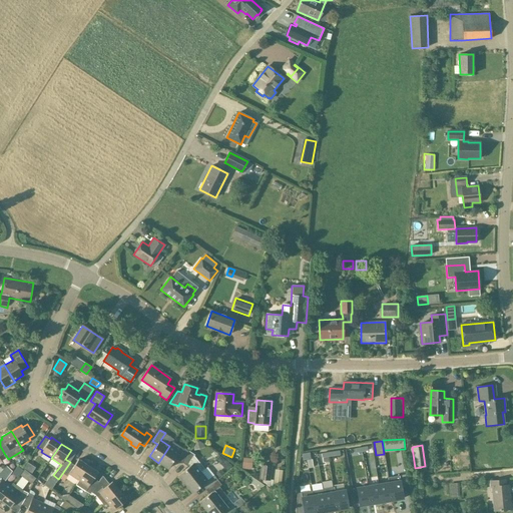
[(179,452),(169,446),(158,463),(167,469),(179,452)]
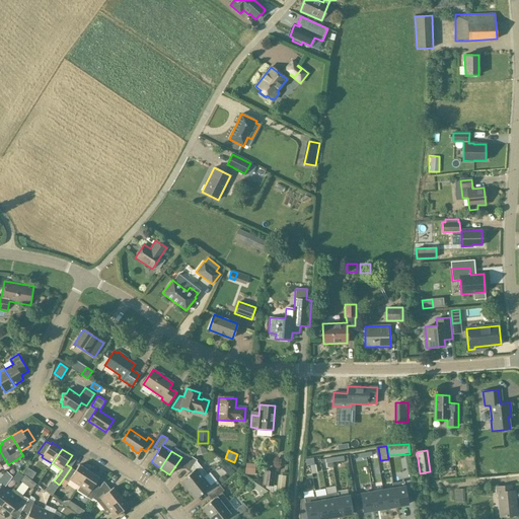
[(178,464),(184,468),(192,457),(187,453),(178,464)]
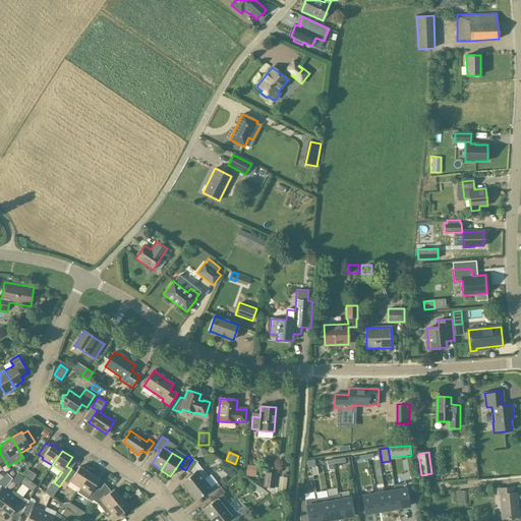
[(191,471),(193,473),(181,483),(188,491),(204,479),(208,476),(196,463),(197,462),(192,459),(185,470),(189,473),(191,471)]
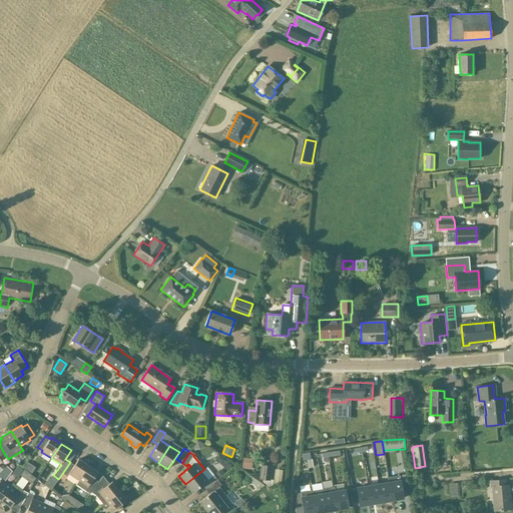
[(252,458),(243,458),(242,469),(249,474),(250,470),(251,470),(252,458)]
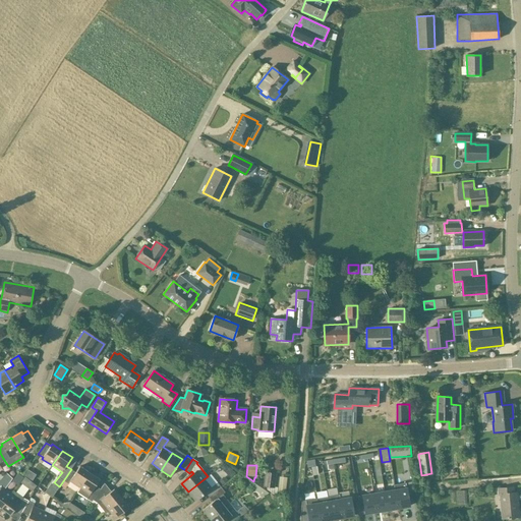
[(69,481),(79,488),(90,473),(79,466),(75,472),(71,469),(60,485),(65,488),(69,481)]
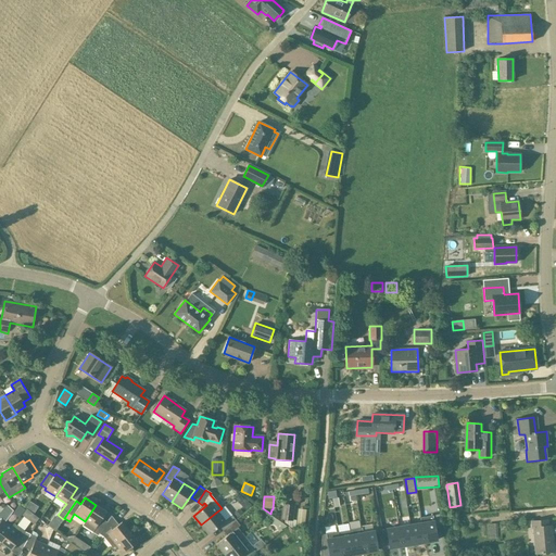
[(225,503),(230,513),(240,507),(236,498),(225,503)]
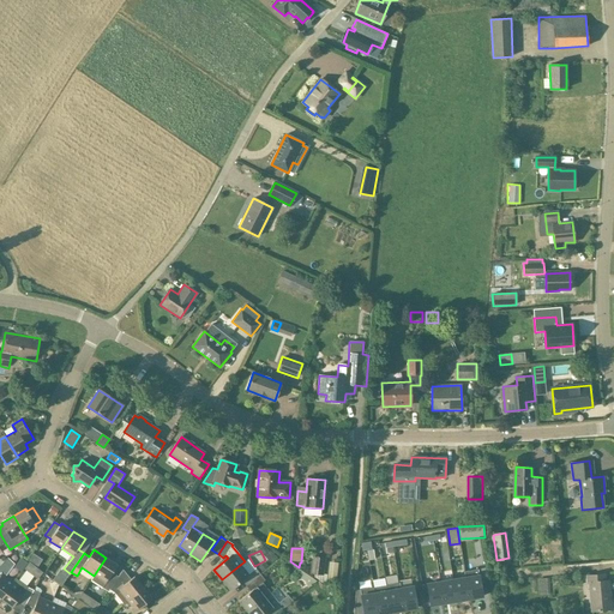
[(312,555),(311,575),(317,575),(315,578),(321,579),(323,576),(325,558),(312,555)]
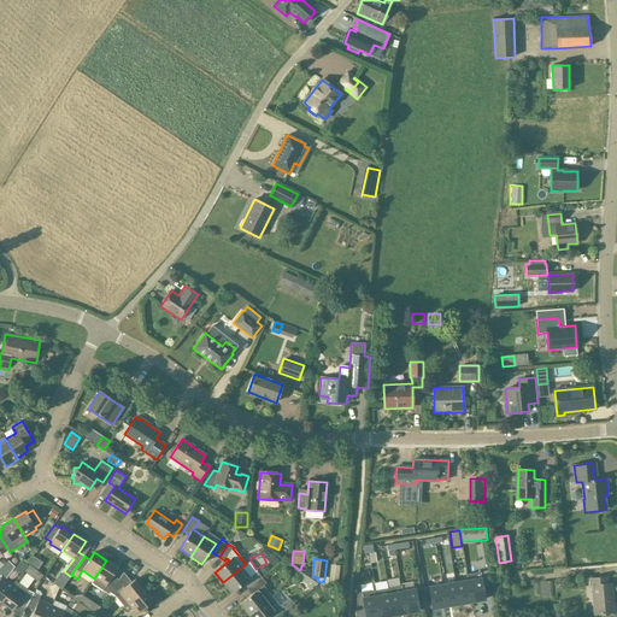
[(22,560),(16,569),(22,574),(28,565),(22,560)]
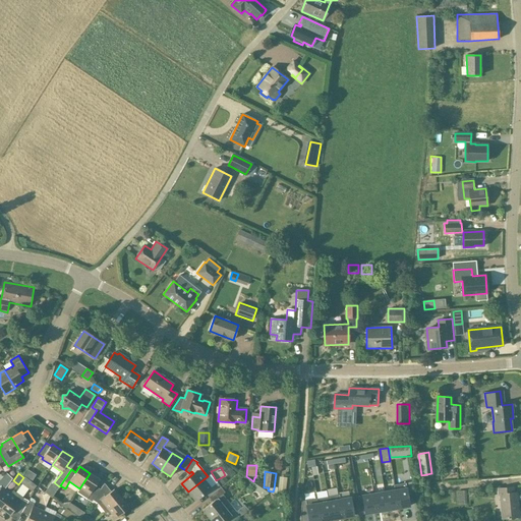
[(92,502),(93,501),(100,489),(96,486),(100,479),(90,473),(79,488),(77,493),(87,499),(92,502)]
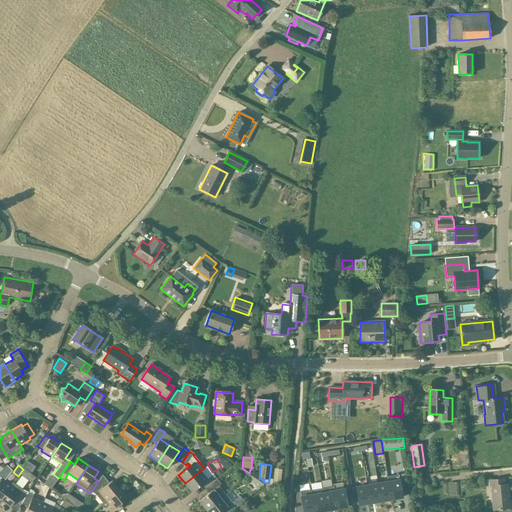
[(203,483),(207,487),(217,479),(213,475),(207,480),(200,471),(185,483),(192,492),(203,483)]
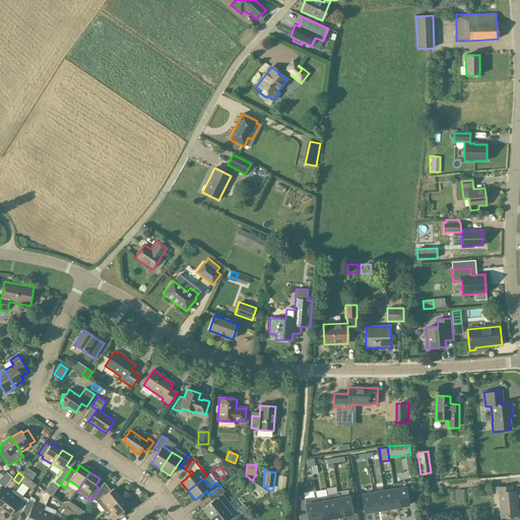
[(0,479),(0,506),(1,507),(11,493),(2,485),(4,483),(2,481),(0,479)]
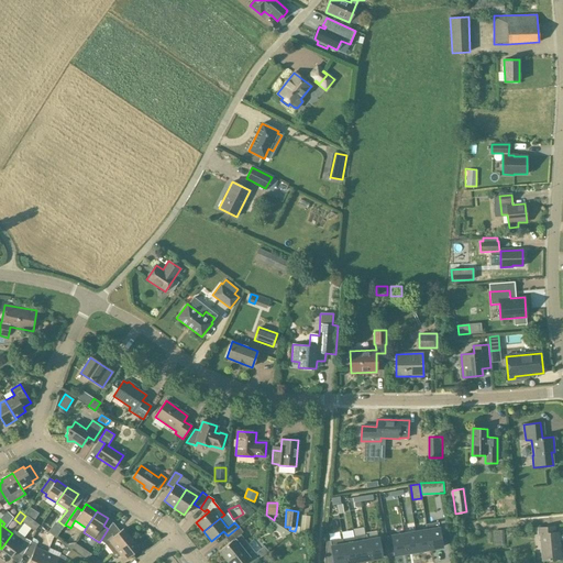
[(426,523),(427,529),(430,549),(442,547),(438,521),(426,523)]
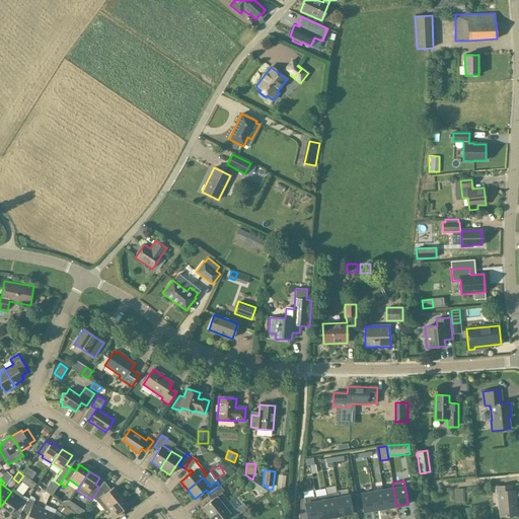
[(92,499),(96,501),(104,510),(106,508),(121,497),(114,488),(110,490),(103,482),(99,488),(92,499)]
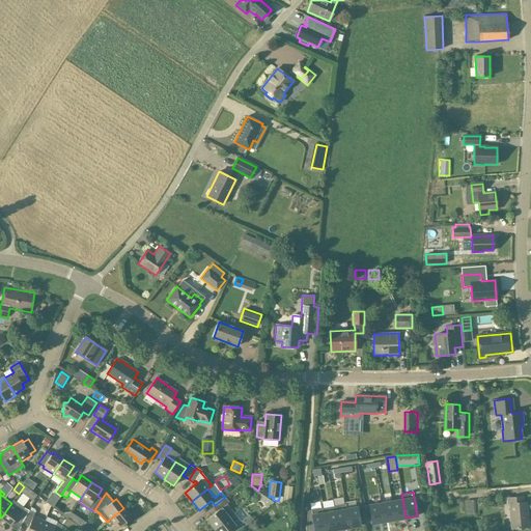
[(229,502),(225,497),(215,505),(218,510),(206,520),(214,529),(233,512),(226,504),(229,502)]
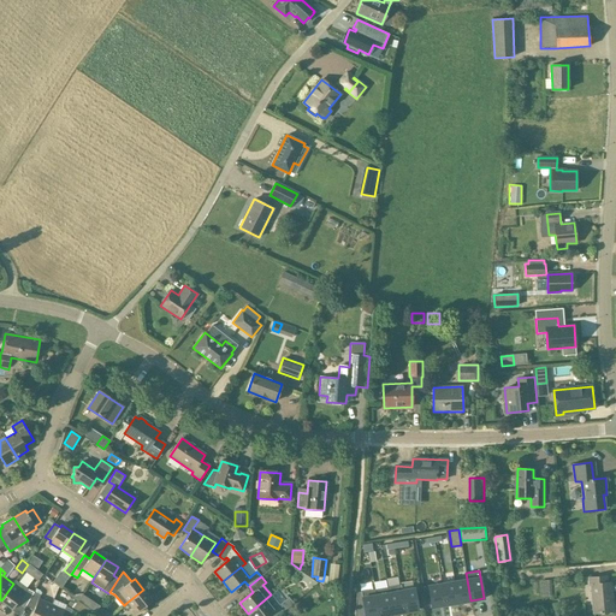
[(608,582),(606,576),(588,578),(588,586),(591,586),(593,614),(614,611),(611,581),(608,582)]
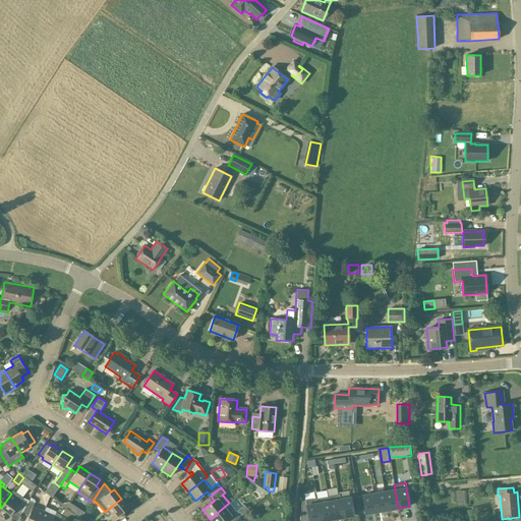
[(262,488),(257,489),(262,499),(269,493),(262,488)]
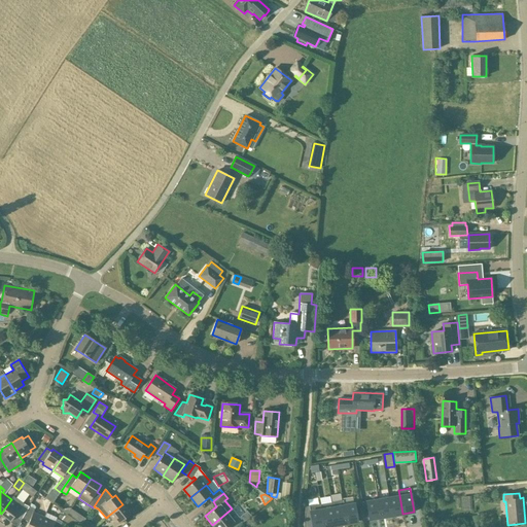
[(392,516),(402,514),(399,495),(388,497),(392,516)]
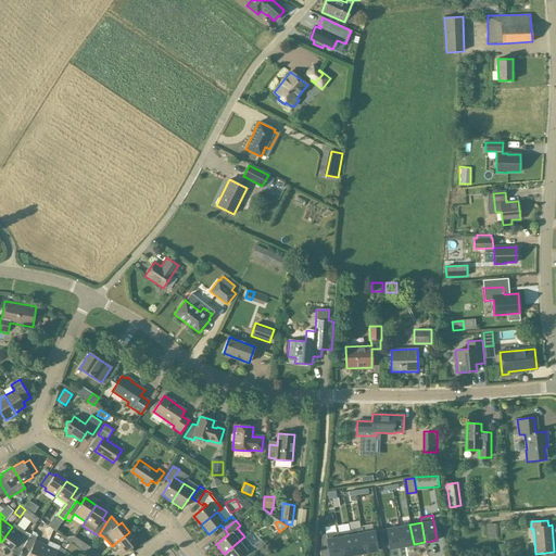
[(497,538),(497,523),(488,522),(488,538),(497,538)]
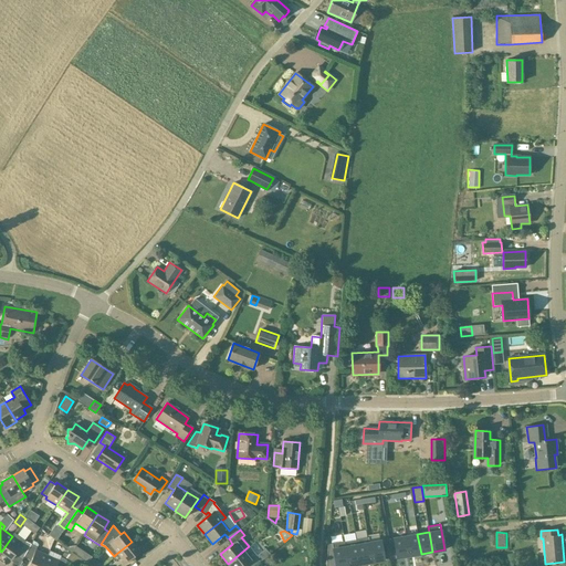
[(421,554),(417,534),(406,536),(409,556),(421,554)]
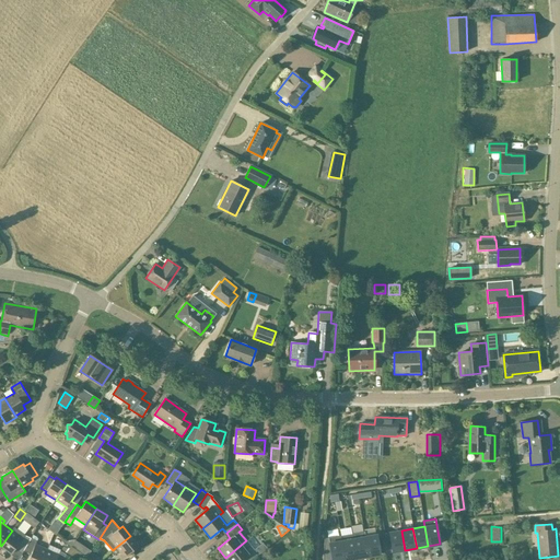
[(16,547),(23,551),(31,538),(24,535),(23,538),(12,531),(1,546),(11,553),(16,547)]
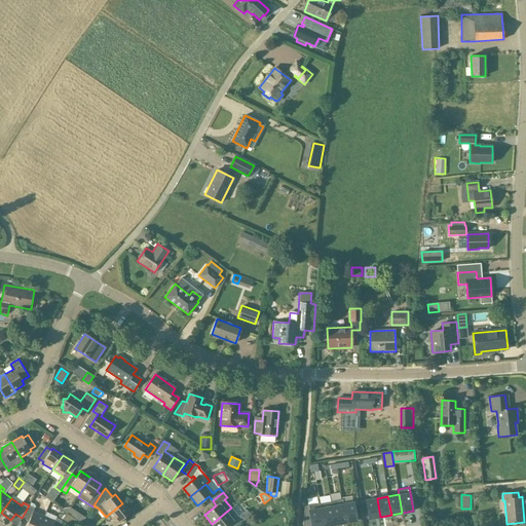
[(380,517),(377,498),(366,500),(369,519),(380,517)]
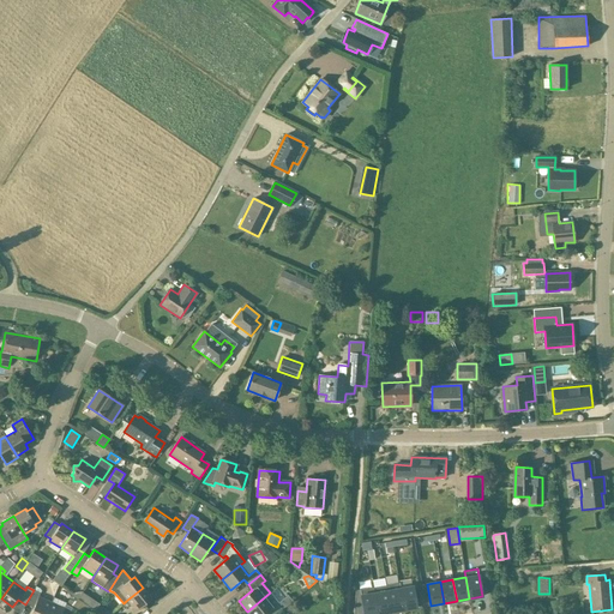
[(404,611),(401,589),(399,583),(386,585),(386,591),(391,613),(404,611)]
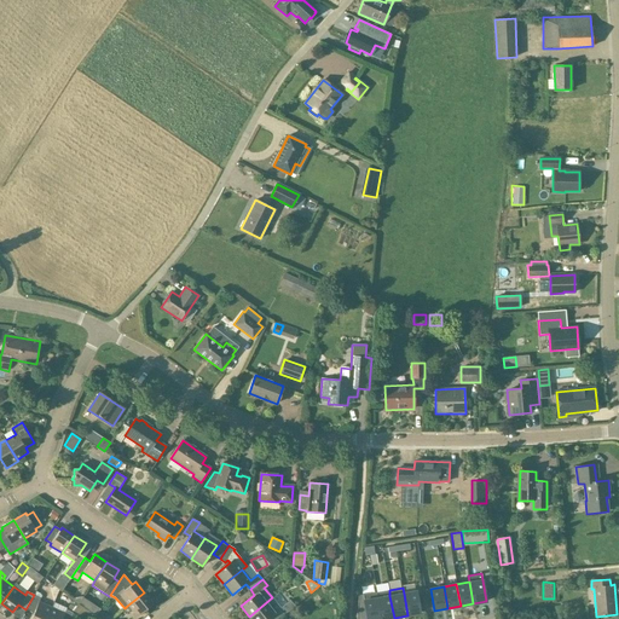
[(272,597),(249,617),(250,618),(266,618),(271,615),(273,618),(278,618),(291,609),(295,606),(282,590),(272,597)]
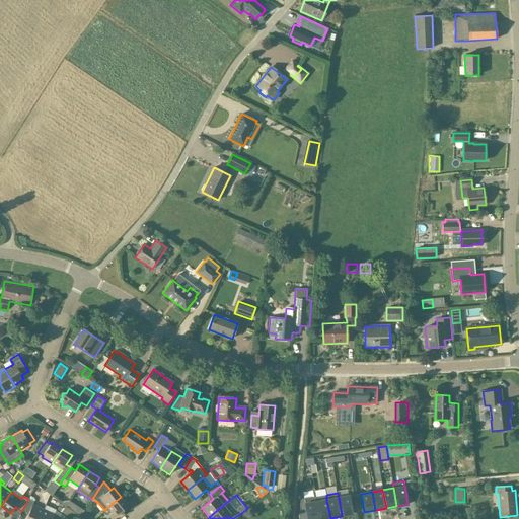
[(349,496),(339,498),(342,516),(352,514),(349,496)]
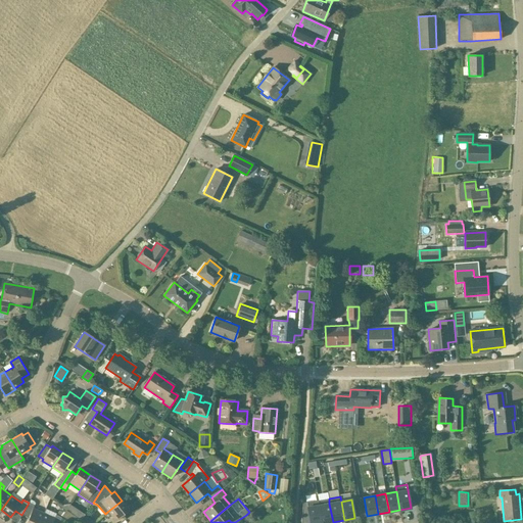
[(106,519),(110,516),(115,521),(130,510),(122,501),(107,512),(105,514),(103,515),(106,519)]
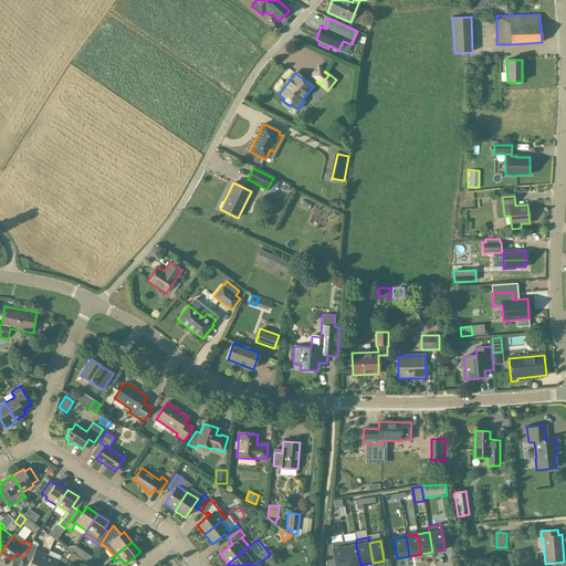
[(347,565),(345,547),(344,542),(332,544),(335,565),(347,565)]
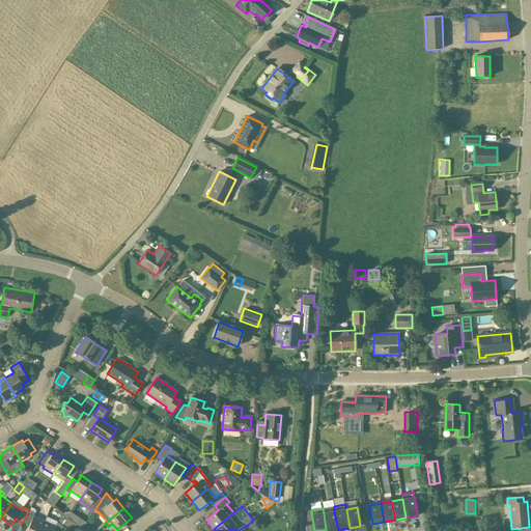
[(29,510),(22,523),(29,526),(26,530),(39,530),(45,521),(33,516),(34,513),(29,510)]
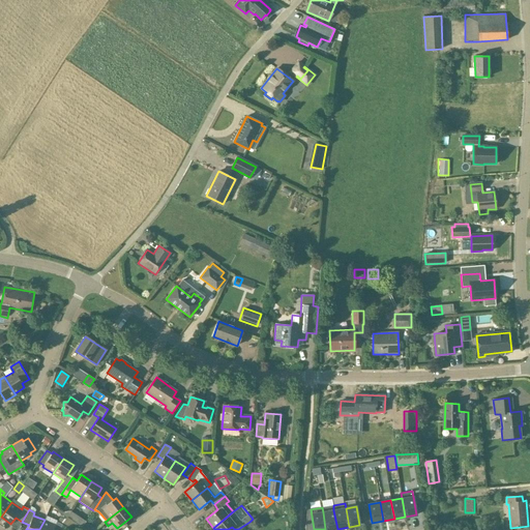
[(325,529),(328,529),(337,529),(333,510),(323,512),(325,529)]
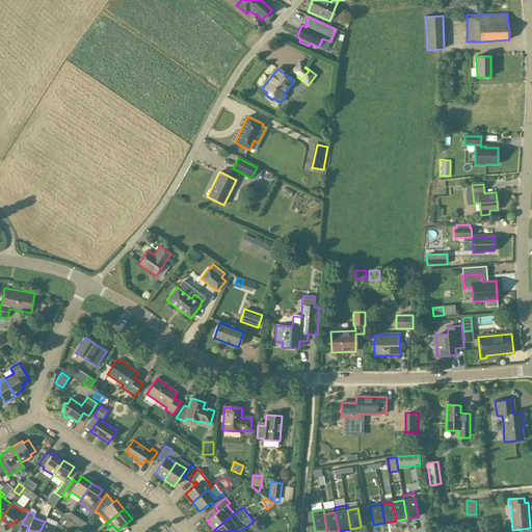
[(72,513),(68,520),(78,526),(83,530),(86,524),(72,513)]
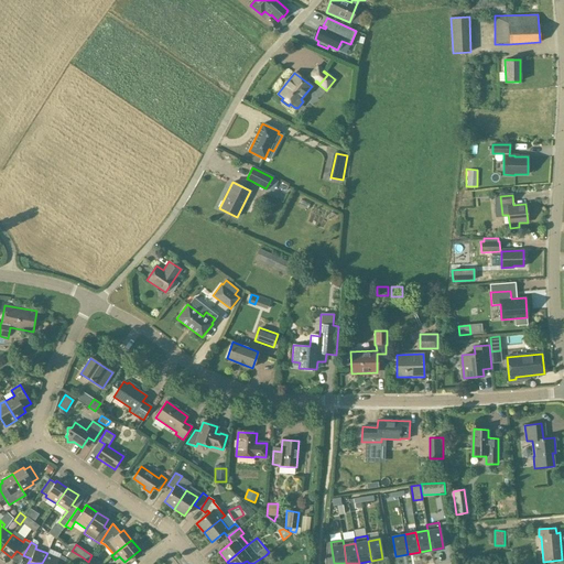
[(77,563),(78,563),(83,557),(72,551),(71,551),(67,557),(77,563)]
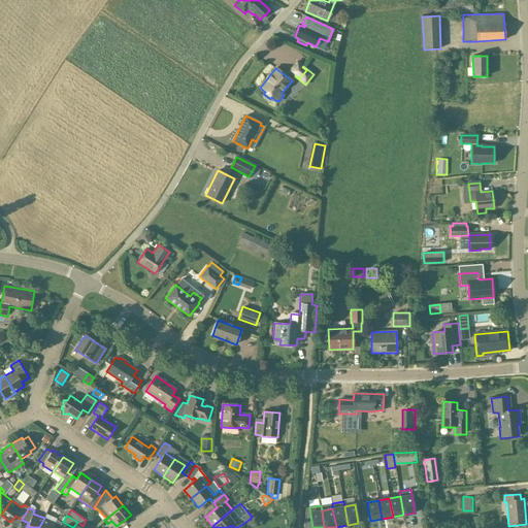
[(55,523),(44,518),(39,527),(59,527),(62,523),(57,520),(55,523)]
